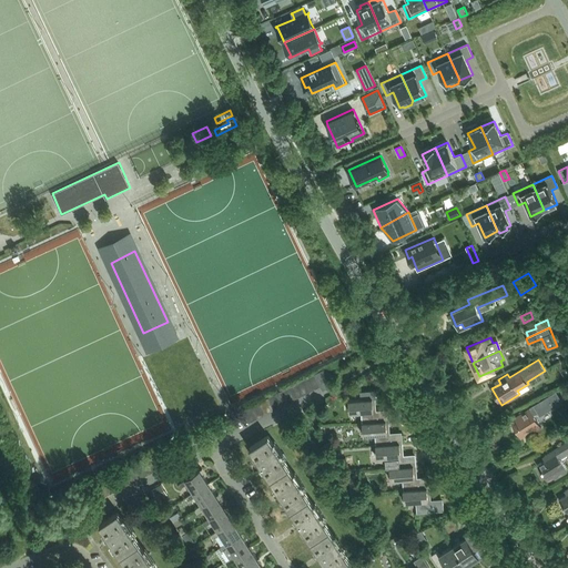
[(323,371),(315,374),(321,386),(322,389),(331,385),(323,371)]
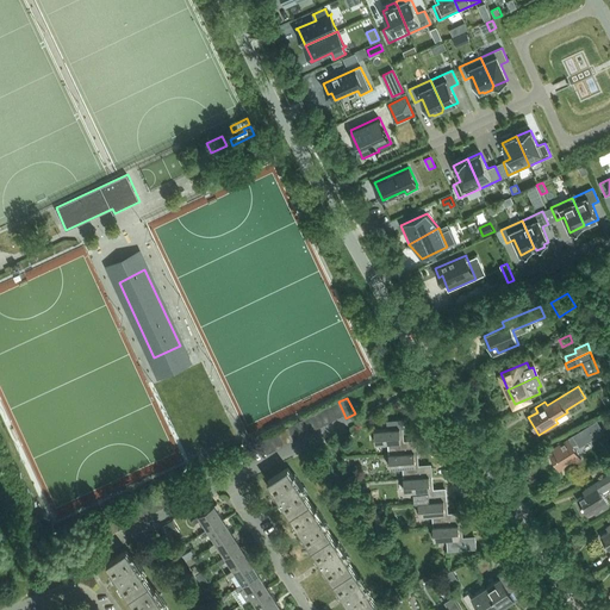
[(337,418),(344,415),(338,402),(331,405),(337,418)]
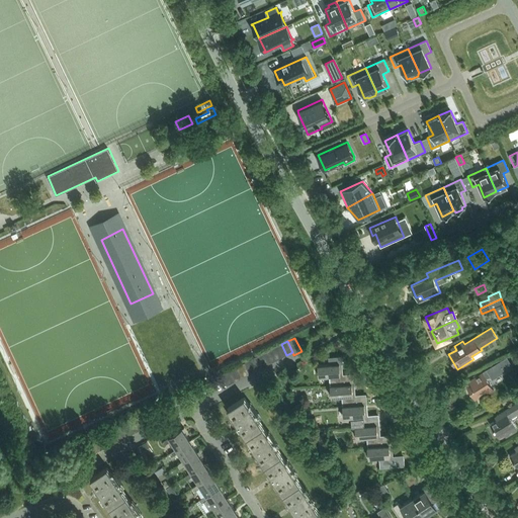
[(281,358),(286,355),(281,344),(275,347),(281,358)]
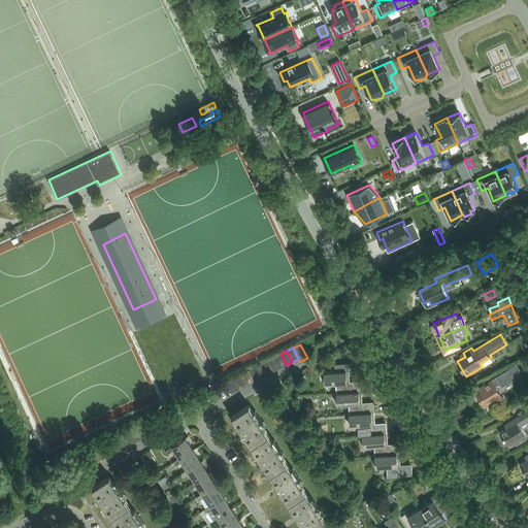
[(282,367),(287,365),(281,354),(275,357),(282,367)]
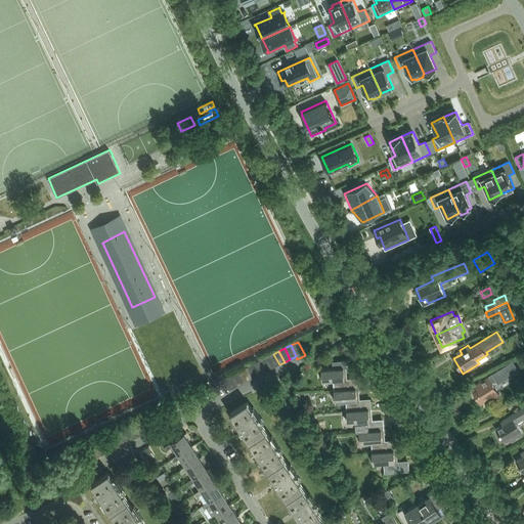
[(273,367),(279,364),(273,354),(268,357),(273,367)]
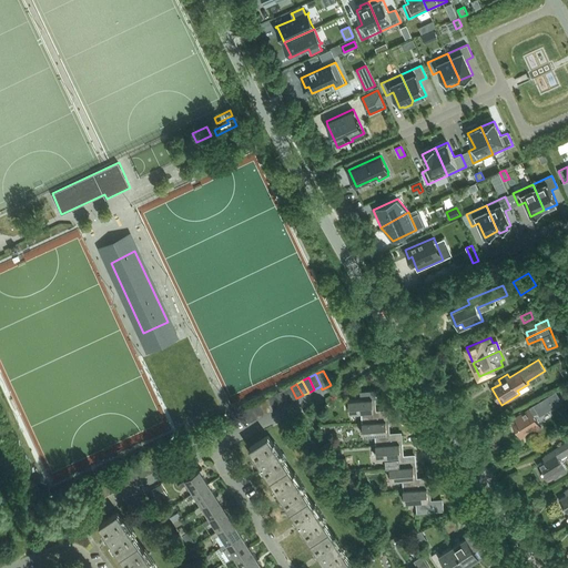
[(291,402),(296,398),(291,387),(284,391),(291,402)]
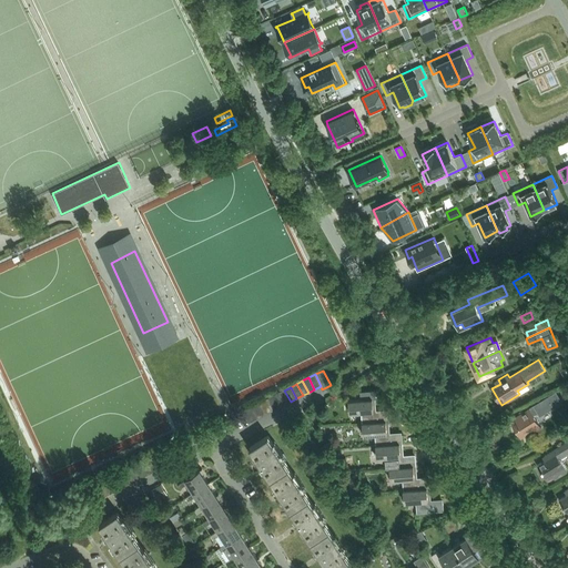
[(284,391),(277,393),(284,405),(291,402),(284,391)]
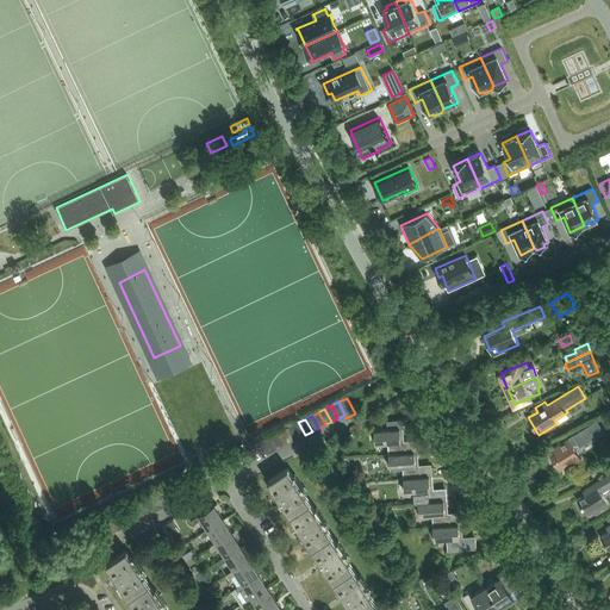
[(387,421),(388,429),(374,430),(375,443),(388,442),(390,454),(415,452),(418,452),(417,443),(402,444),(400,428),(404,428),(403,419),(387,421)]
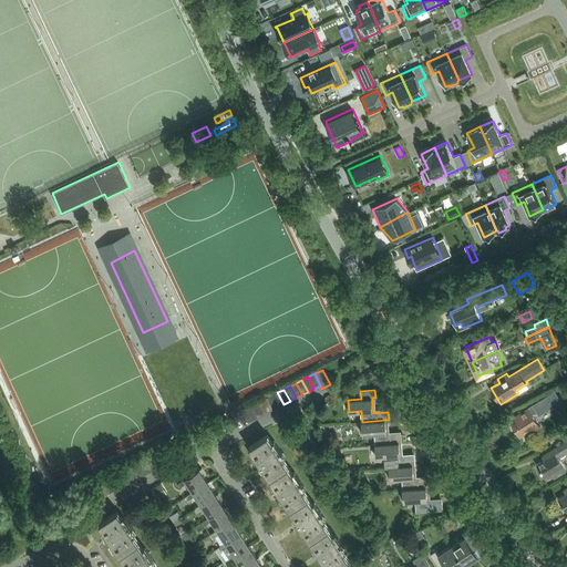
[(278,408),(284,404),(277,392),(271,395),(278,408)]
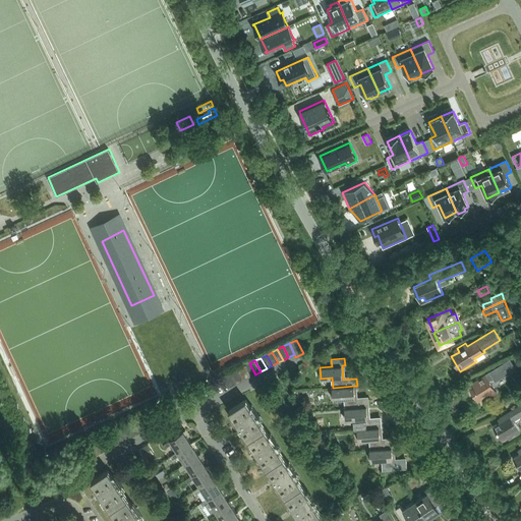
[(249,377),(255,374),(249,363),(244,366),(249,377)]
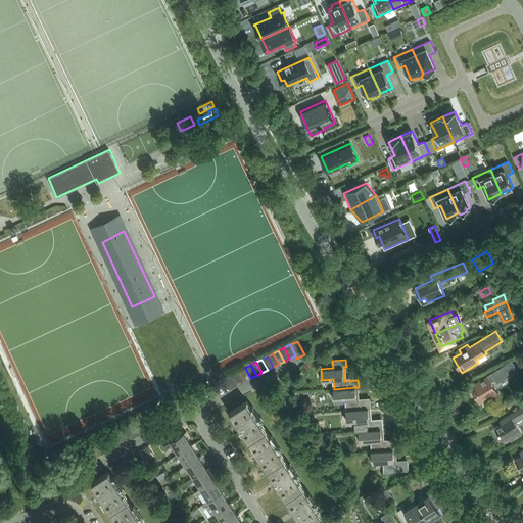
[(511,374),(506,365),(470,386),(479,401),(487,397),(489,399),(498,393),(491,381),(495,378),(497,382),(511,374)]
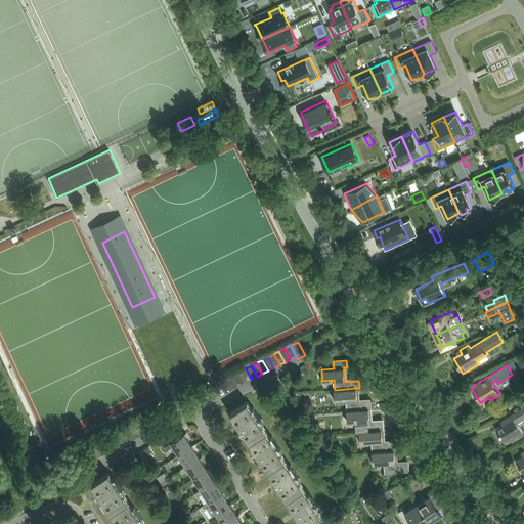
[(246,382),(251,379),(246,368),(239,372),(246,382)]
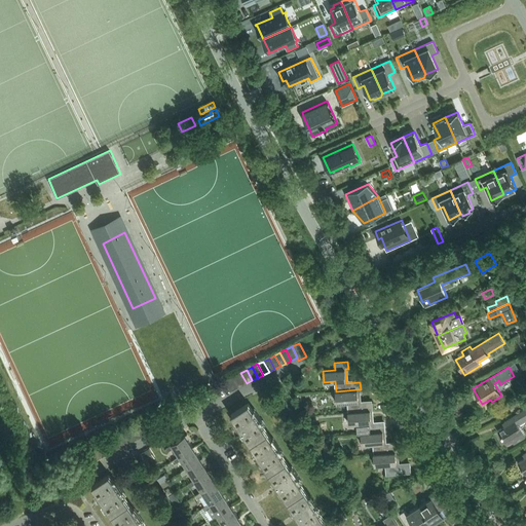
[(240,386),(247,383),(240,373),(235,375),(240,386)]
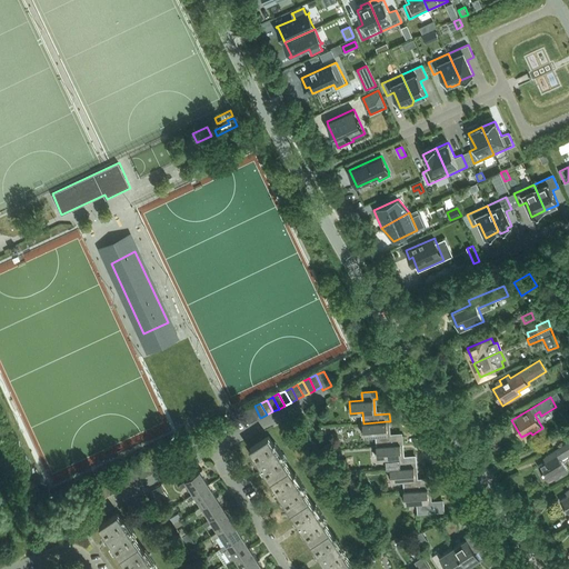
[(256,420),(260,418),(255,406),(249,409),(256,420)]
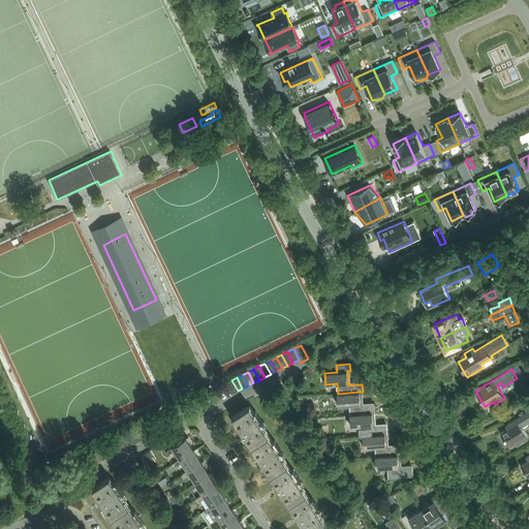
[(231,394),(238,391),(231,380),(226,383),(231,394)]
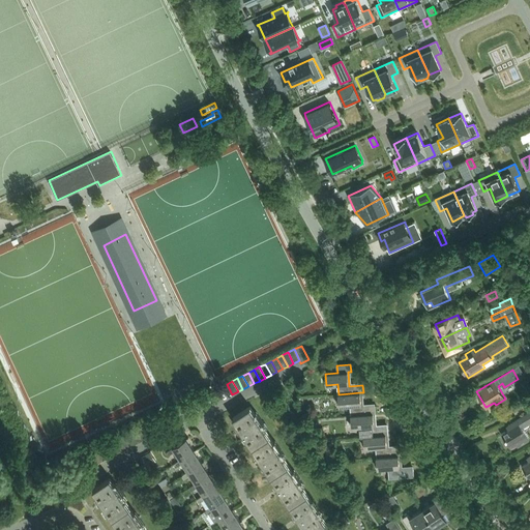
[(350,405),(351,415),(373,413),(376,413),(375,406),(361,407),(360,392),(339,394),(340,406),(350,405)]
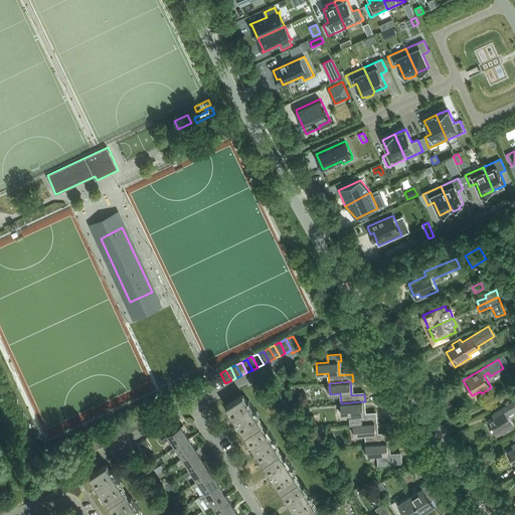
[(237,422),(244,434),(261,422),(242,395),(226,405),(234,417),(231,419),(234,423),(237,422)]
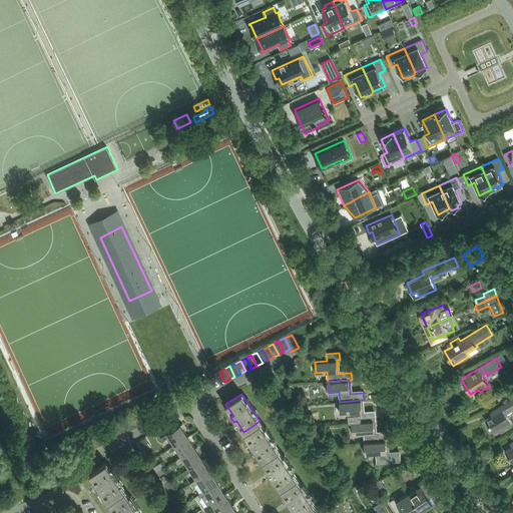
[(361,400),(340,402),(341,413),(351,413),(352,422),(374,421),(376,421),(375,413),(362,414),(361,400)]
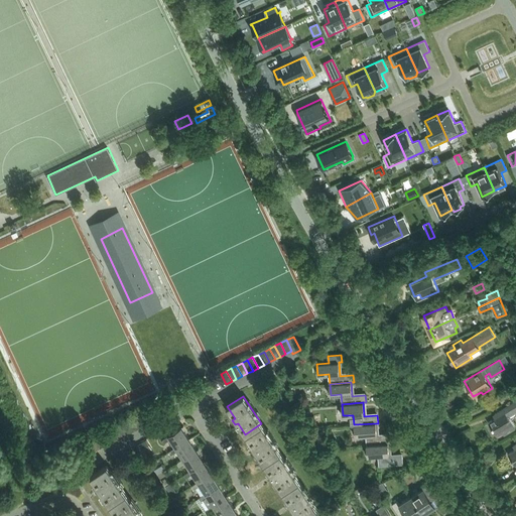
[(496,417),(489,422),(497,436),(503,432),(505,435),(515,429),(507,417),(515,411),(515,404),(514,402),(494,414),(496,417)]
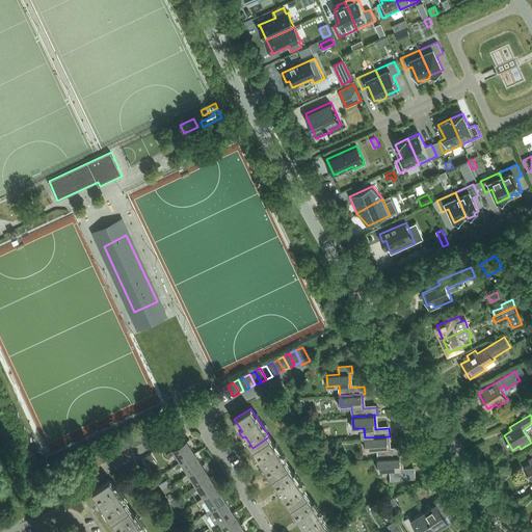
[(157,435),(162,432),(156,422),(151,424),(157,435)]
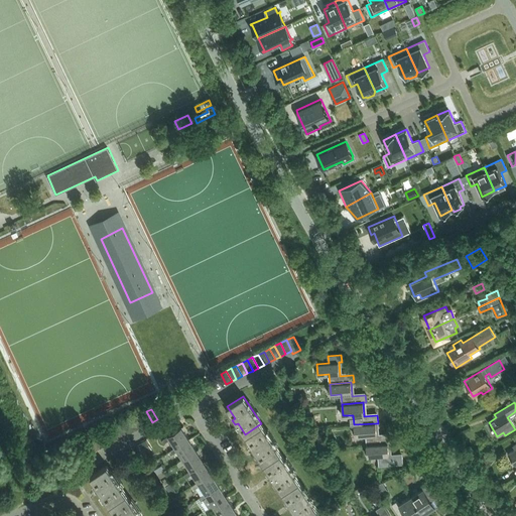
[(146,425),(152,422),(146,411),(141,414),(146,425)]
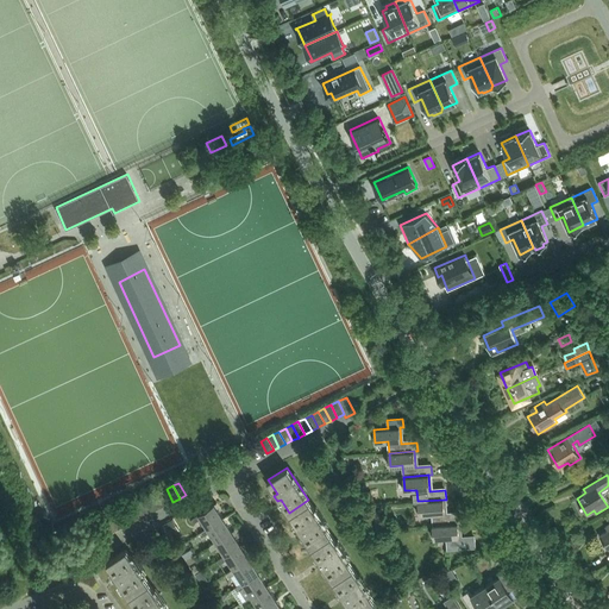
[(167,489),(159,493),(167,506),(173,502),(167,489)]
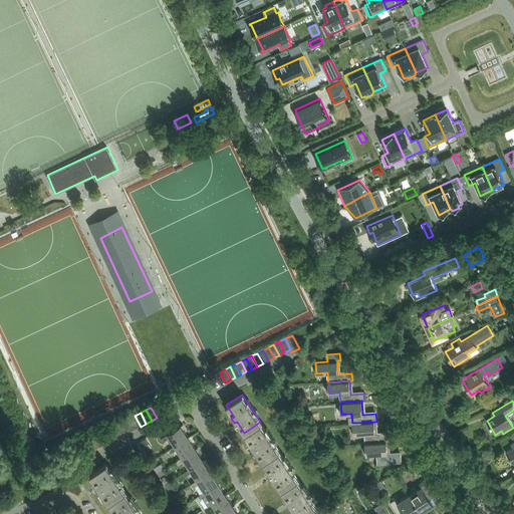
[(136,429),(141,427),(135,416),(130,419),(136,429)]
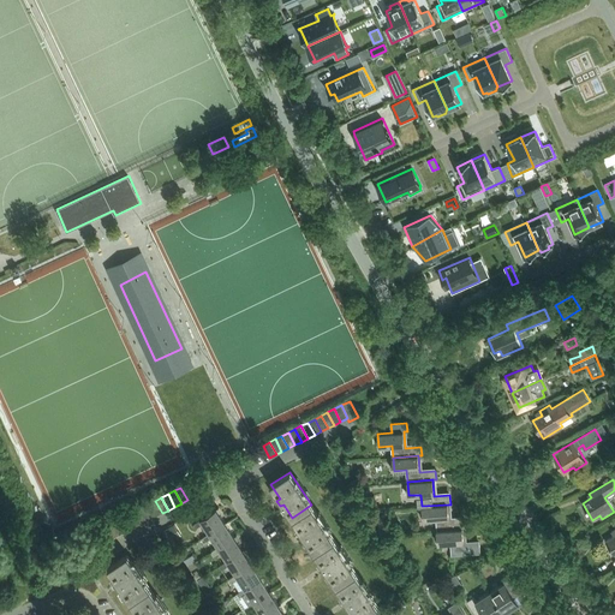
[(155,501),(149,503),(155,517),(162,513),(155,501)]
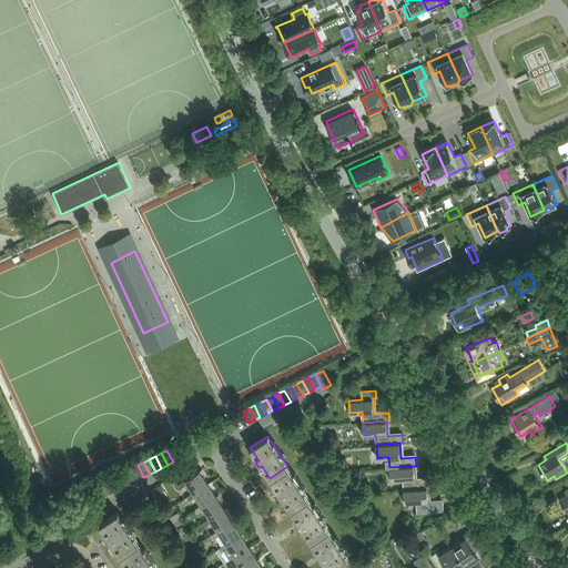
[(138,480),(143,477),(138,465),(131,468),(138,480)]
